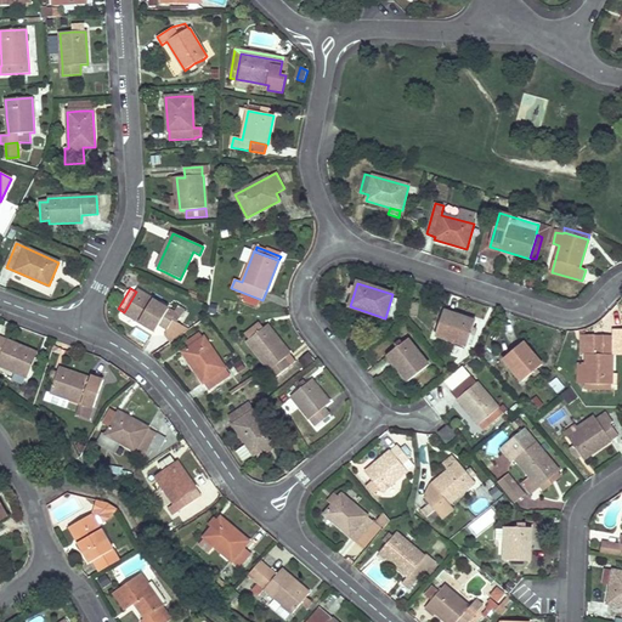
[(177,306),(174,312),(137,290),(136,292),(124,312),(124,314),(156,332),(159,326),(168,331),(165,334),(170,343),(188,331),(177,323),(185,311),(177,306)]
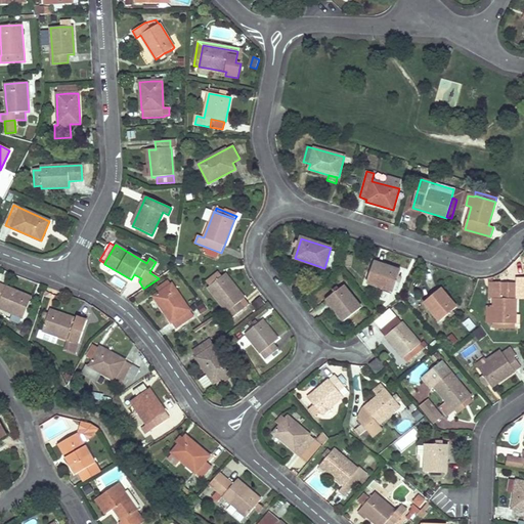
[(394,292),(400,271),(375,262),(367,284),(394,292)]
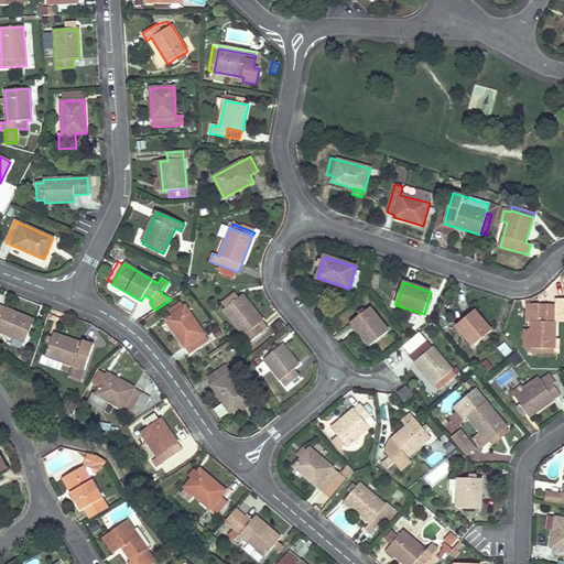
[(258,326),(263,322),(242,295),(239,299),(232,303),(224,310),(250,343),(263,333),(258,326)]
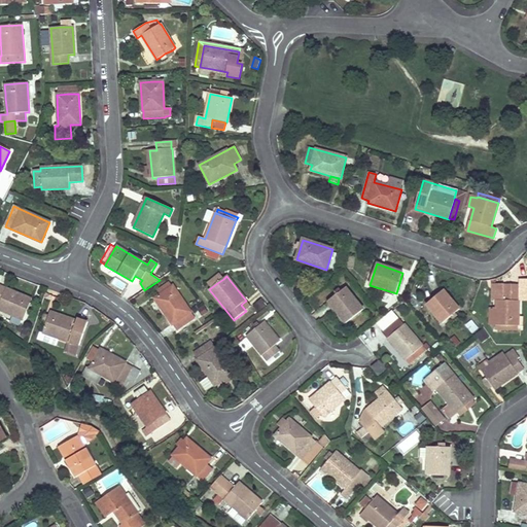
[(161,295),(172,287),(170,283),(157,291),(161,295)]
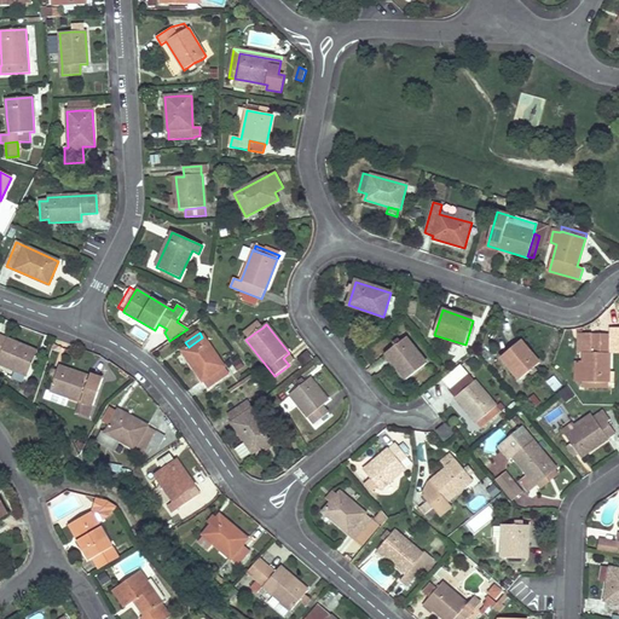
[(591,353),(591,334),(578,334),(578,353),(583,353),(591,353)]
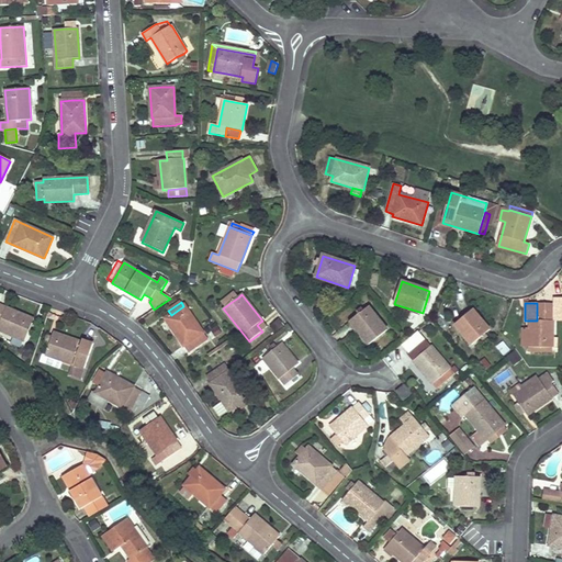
[(529,347),(552,348),(553,304),(537,303),(537,321),(529,321),(529,328),(529,347)]
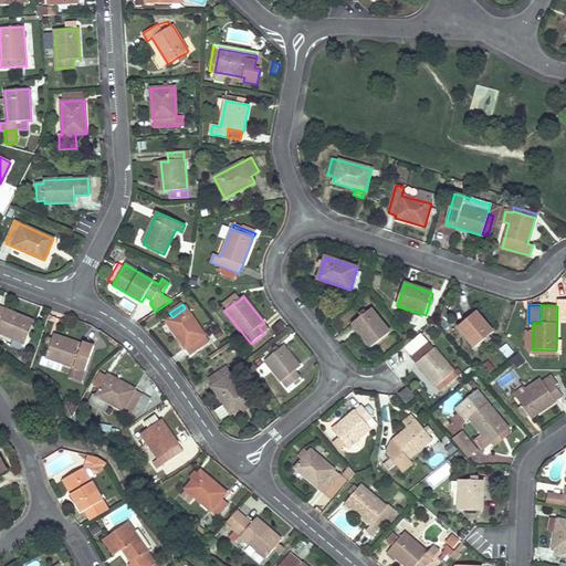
[(0,306),(0,332),(24,343),(34,322),(0,306)]
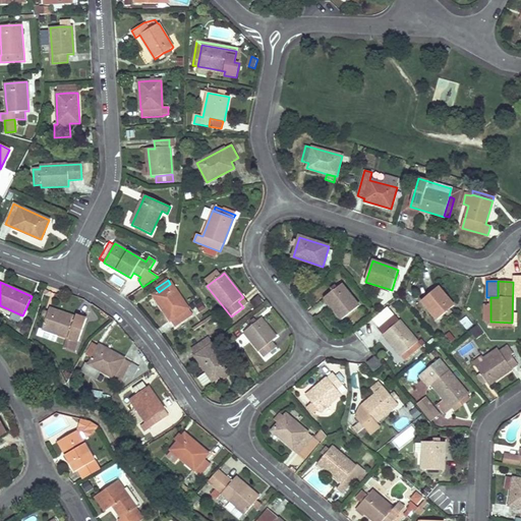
[(175,328),(192,314),(171,283),(170,284),(159,292),(153,295),(175,328)]
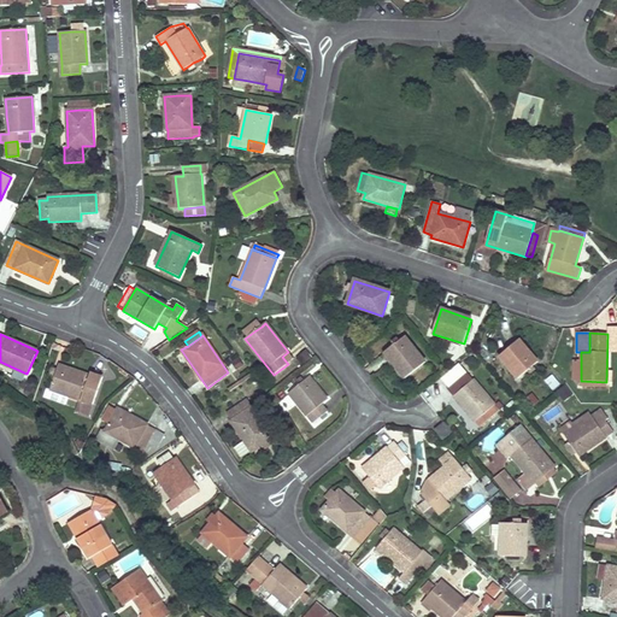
[(405,378),(425,363),(405,338),(385,353),(405,378)]
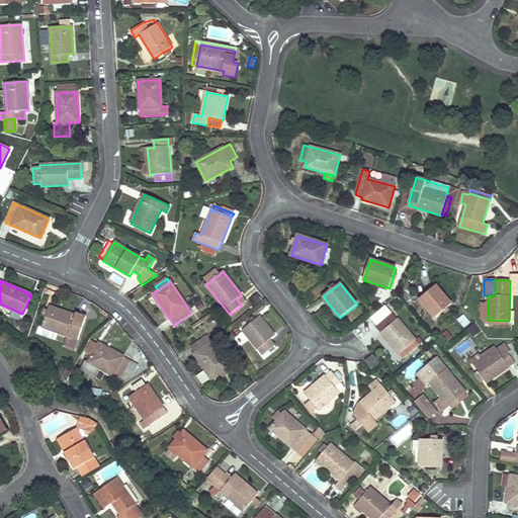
[(435,319),(451,305),(436,285),(419,299),(435,319)]
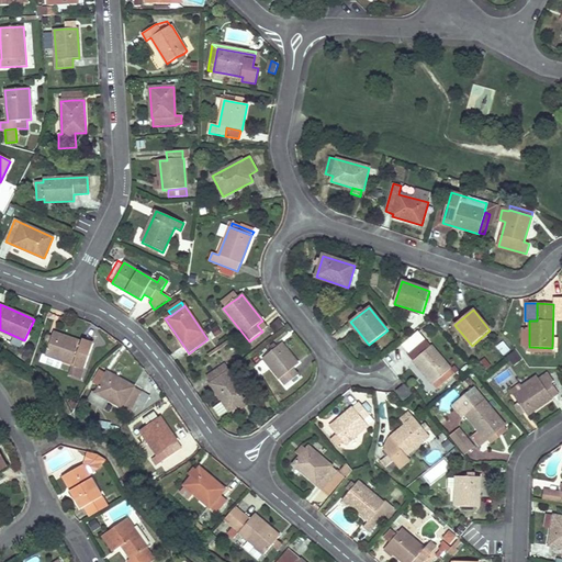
[(86,369),(92,346),(53,333),(52,337),(49,345),(45,356),(64,361),(75,364),(70,375),(78,379),(82,368),(86,369)]
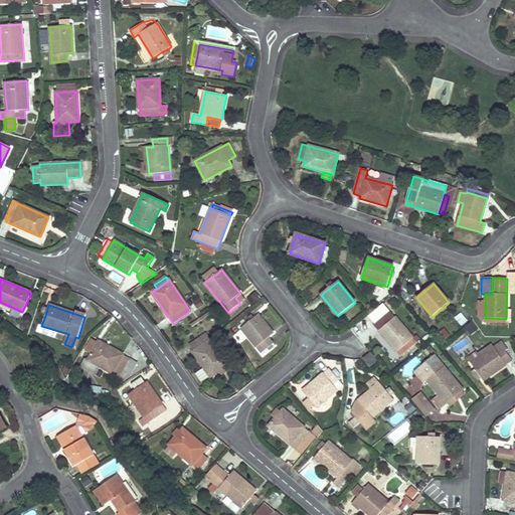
[(210,314),(209,312),(190,325),(192,327),(210,314)]
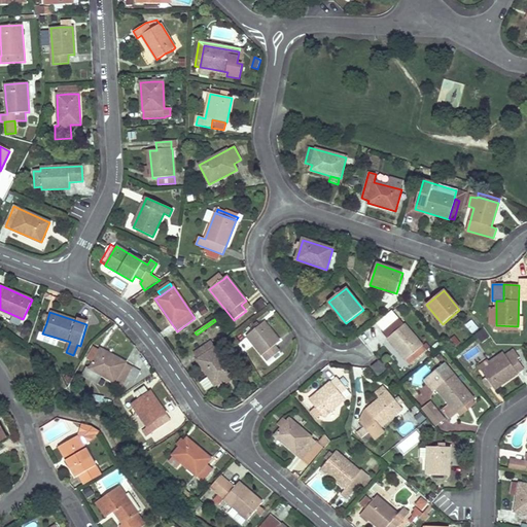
[(399,319),(382,332),(398,352),(406,360),(422,346),(399,319)]
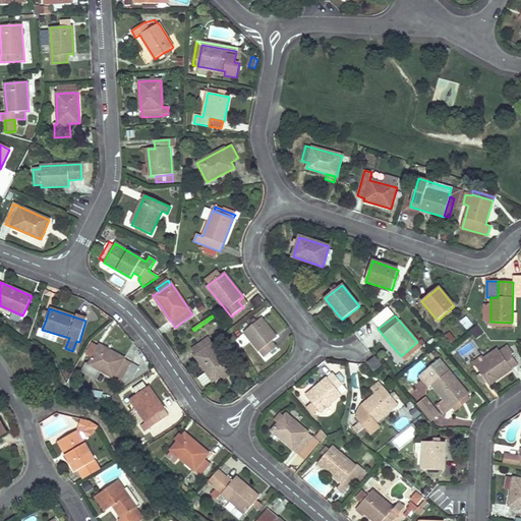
[(467,329),(473,324),(467,315),(461,321),(467,329)]
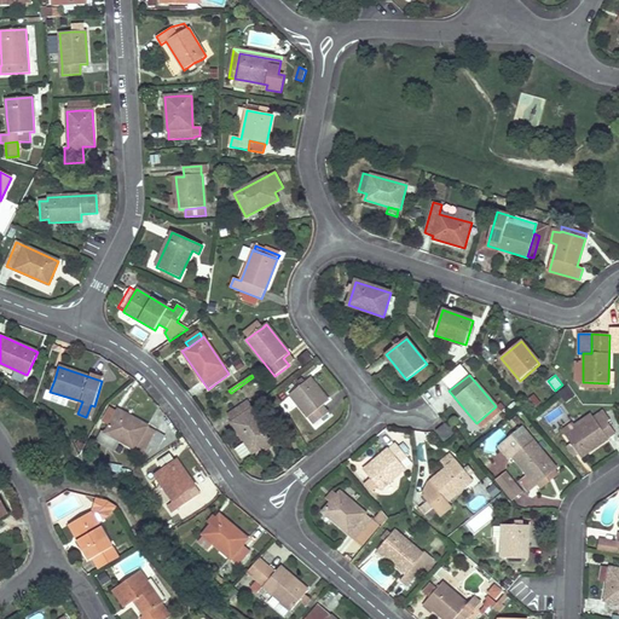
[(323,406),(329,401),(311,379),(306,382),(301,386),(290,394),(314,424),(329,414),(323,406)]
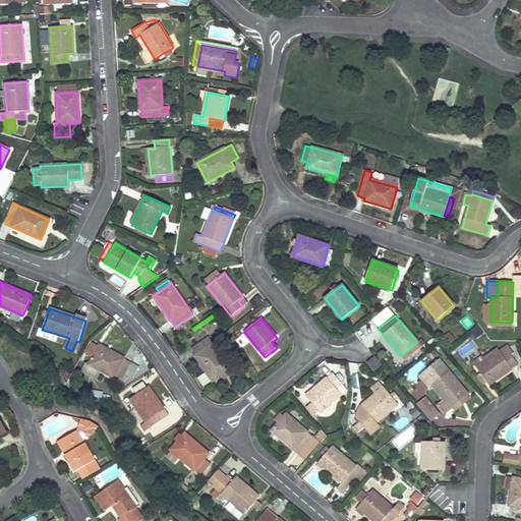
[(242,335),(235,341),(241,348),(248,342),(242,335)]
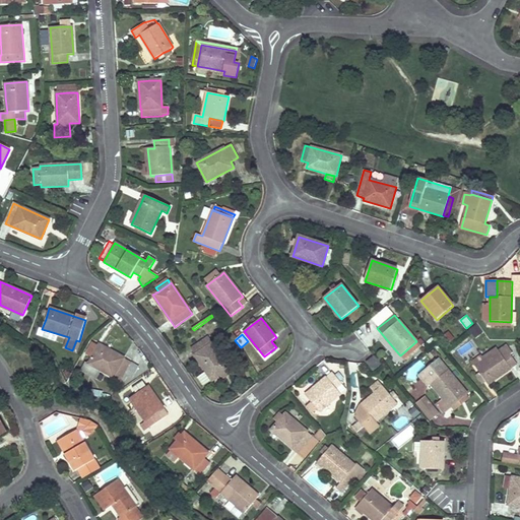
[(228,371),(231,369),(208,336),(191,348),(195,354),(195,355),(206,372),(212,381),(220,375),(228,371)]
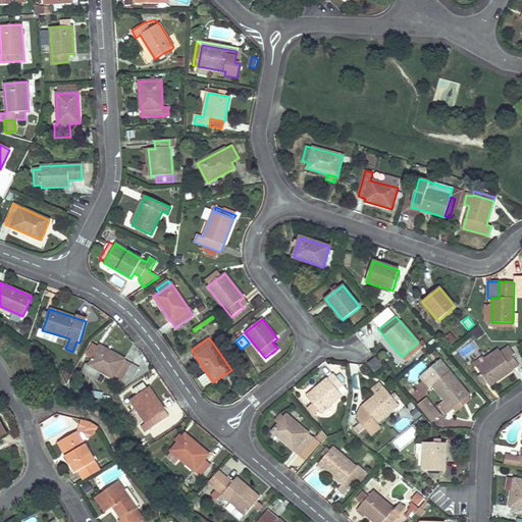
[(100,347),(89,365),(113,379),(112,381),(119,385),(131,363),(100,347)]
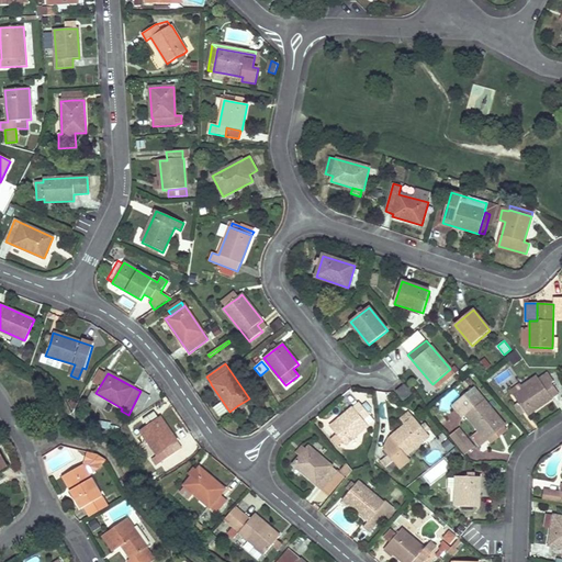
[(528,416),(559,394),(552,383),(554,382),(548,373),(539,379),(514,396),(519,404),(525,412),(528,416)]
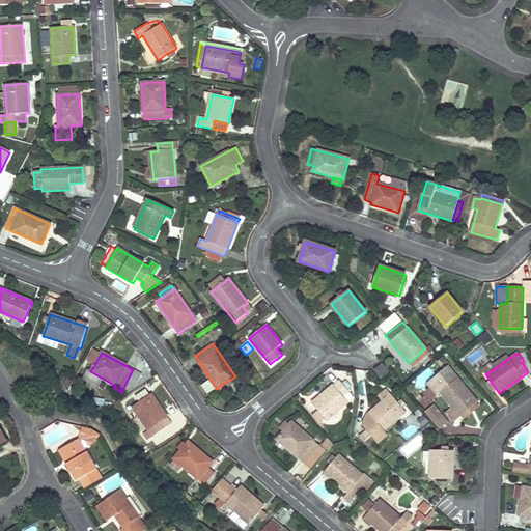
[(402,368),(409,363),(401,355),(395,360),(402,368)]
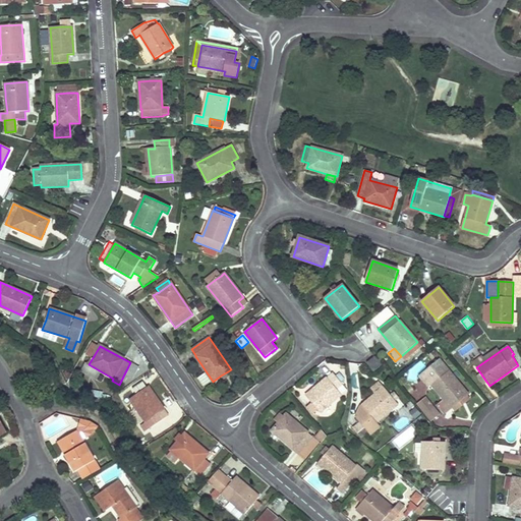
[(476,367),(500,351),(498,349),(483,358),(482,356),(473,362),(476,367)]
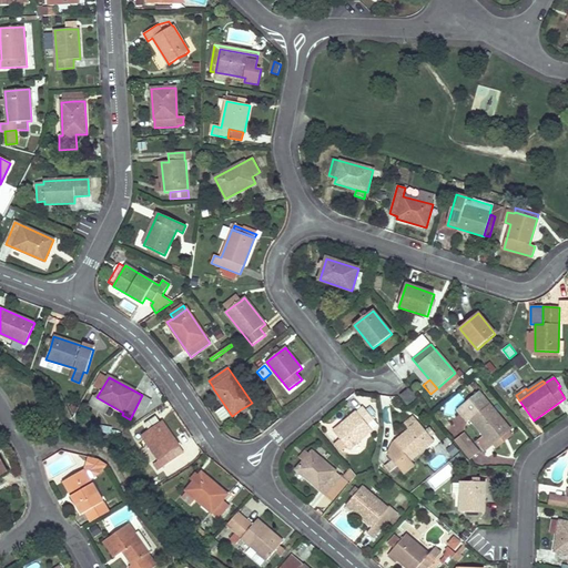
[(407,405),(416,398),(409,389),(401,397),(407,405)]
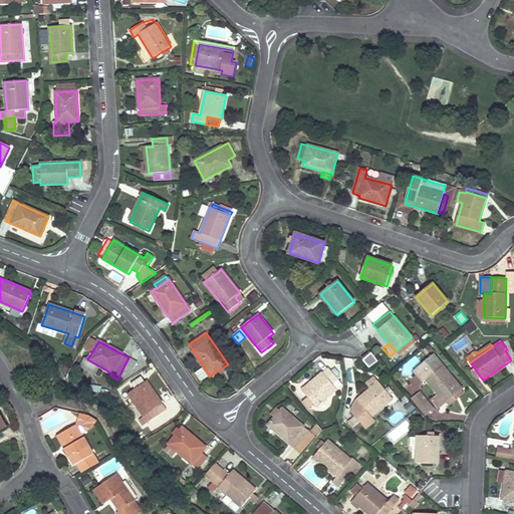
[(461,391),(462,390),(433,354),(414,370),(424,382),(426,380),(438,395),(446,404),(448,402),(461,391)]
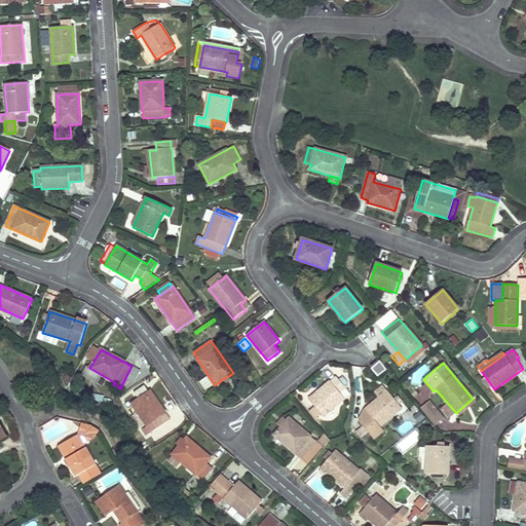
[(205,391),(215,385),(209,376),(199,382),(205,391)]
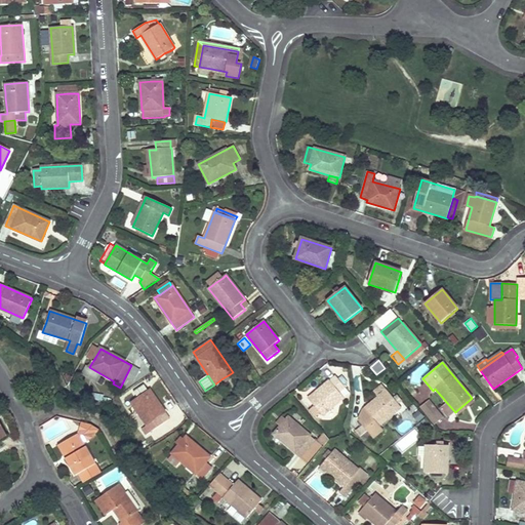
[(335,376),(309,399),(323,416),(345,398),(339,393),(346,388),(335,376)]
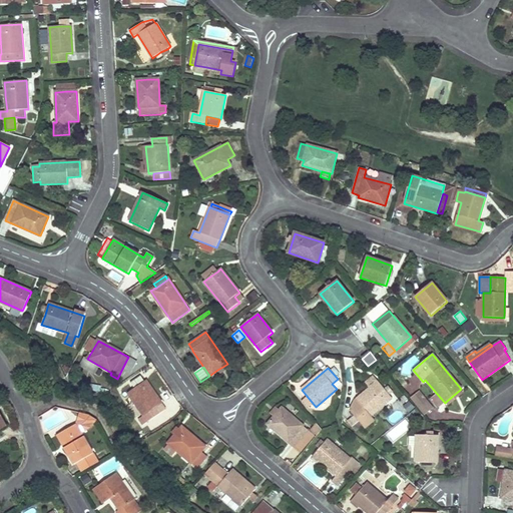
[(135,388),(143,382),(139,377),(131,382),(135,388)]
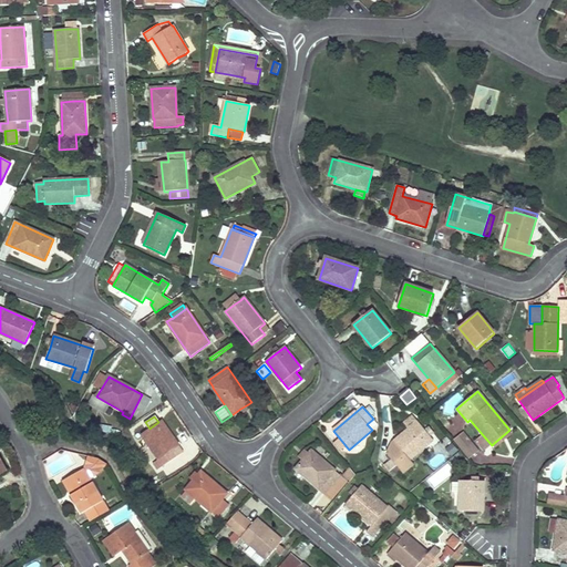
[(409,430),(418,422),(413,416),(403,424),(409,430)]
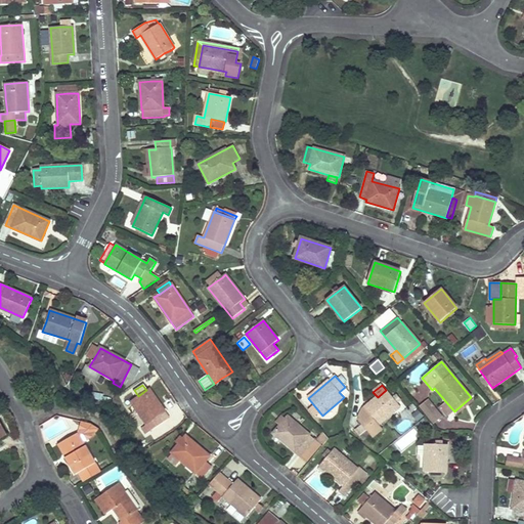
[(344,397),(349,392),(345,387),(339,392),(344,397)]
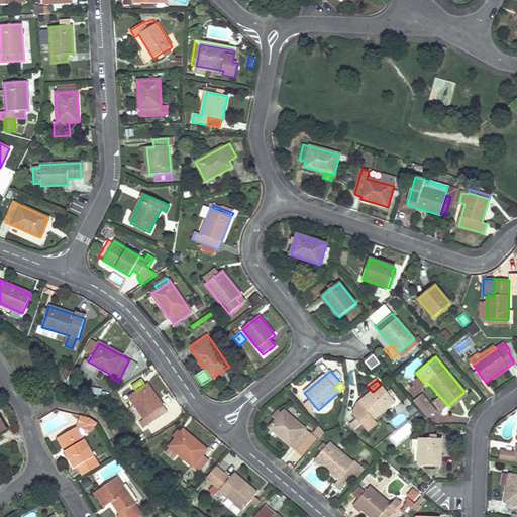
[(144,428),(167,413),(146,384),(144,385),(136,391),(129,396),(129,397),(125,401),(130,408),(135,405),(144,419),(139,422),(144,428)]
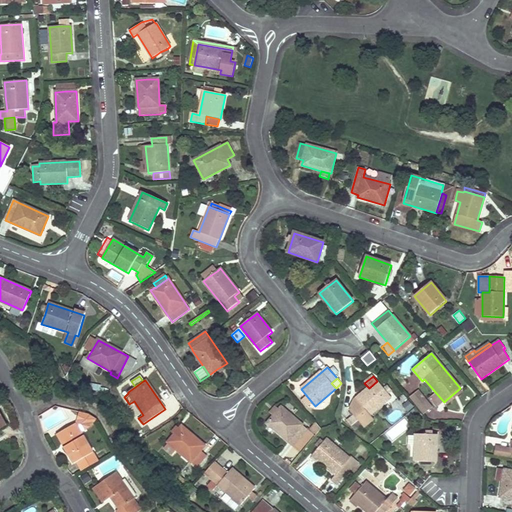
[(370,415),(391,397),(388,394),(385,390),(377,381),(369,388),(355,400),(350,410),(354,416),(348,422),(351,426),(358,421),(361,425),(364,428),(374,419),(370,415)]
